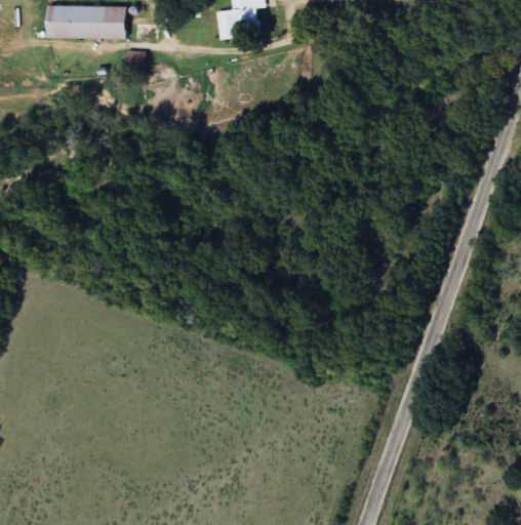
[(217,39),(257,36),(255,8),(265,7),(264,0),(230,0),(231,10),(214,11),(217,39)]
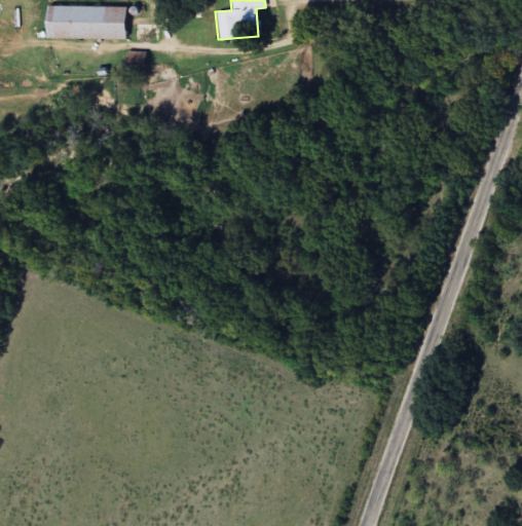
[(46,38),(126,39),(126,6),(46,6),(46,38)]
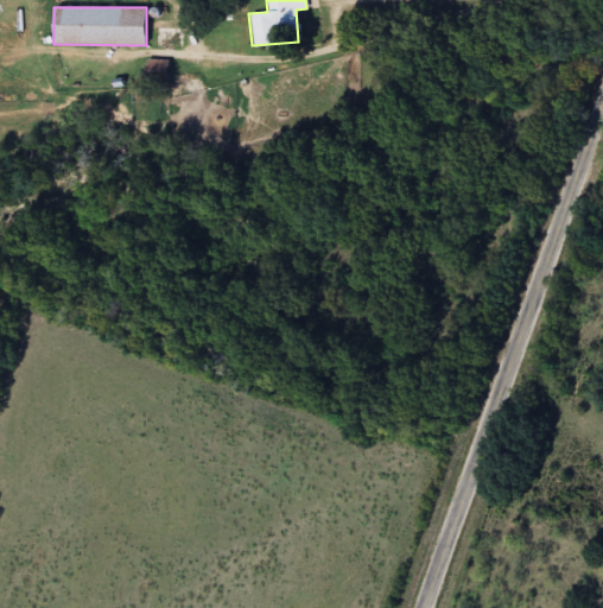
[(245,8),(221,10),(222,20),(246,19),(245,8)]
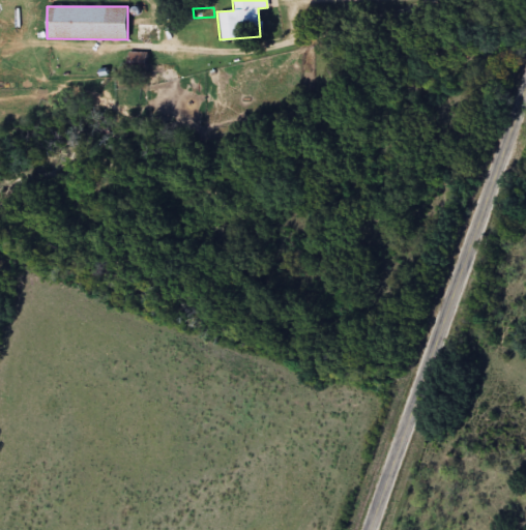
[(146,52),(126,52),(126,68),(146,68),(146,52)]
